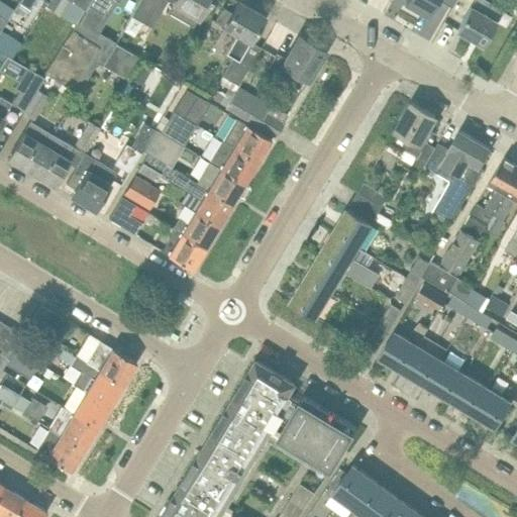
[(23,0),(22,2),(18,9),(28,14),(36,0),(23,0)]
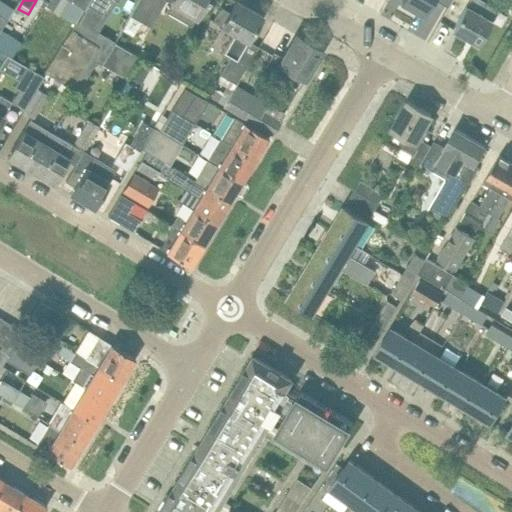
[(89,0),(50,0),(47,7),(74,23),(75,22),(85,8),(89,0)]
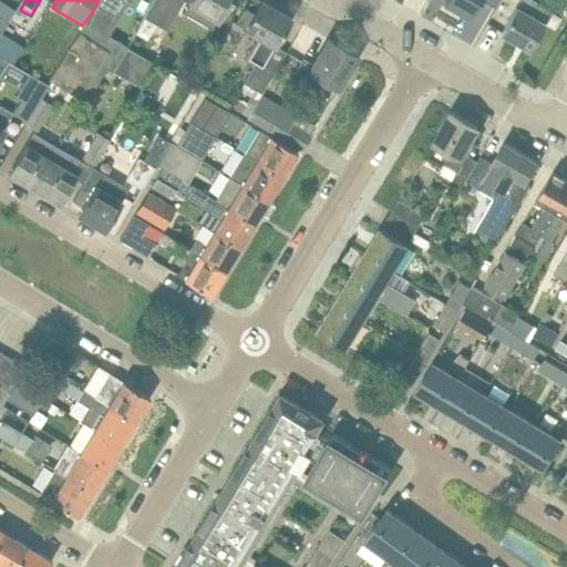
[(99,0),(94,9),(83,24),(82,26),(83,27),(52,80),(86,100),(105,66),(107,66),(111,69),(125,44),(103,31),(124,7),(127,0),(99,0)]
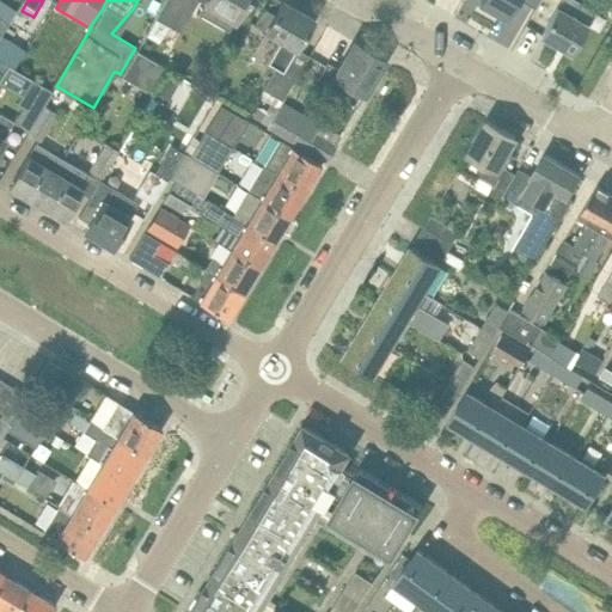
[(175,29),(190,0),(165,0),(155,18),(175,29)]
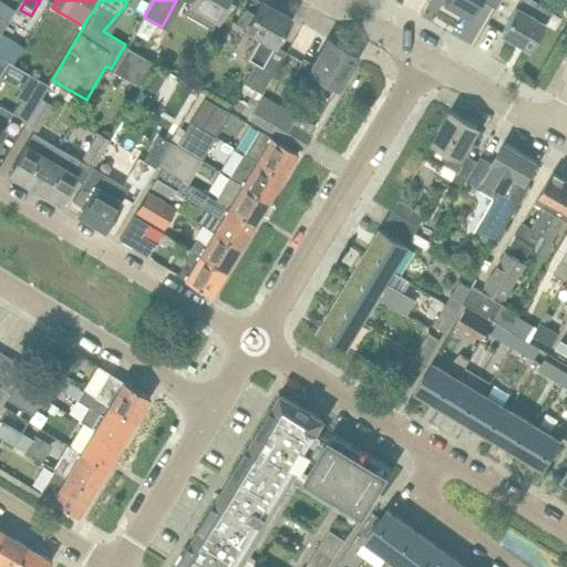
[(184,0),(191,3),(185,13),(212,28),(228,1),(230,2),(230,0),(184,0)]
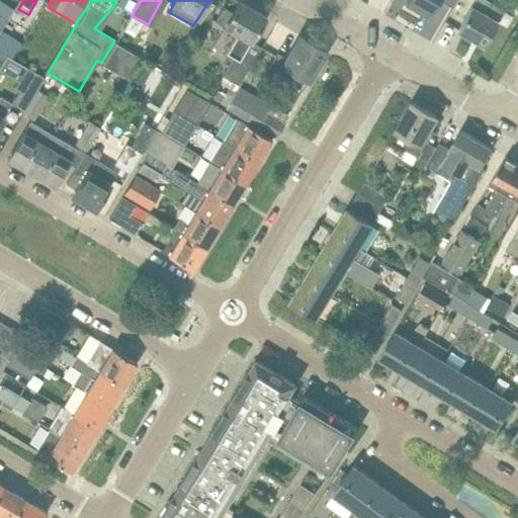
[(407,0),(407,1),(428,14),(436,0),(440,0),(452,6),(455,0),(407,0)]
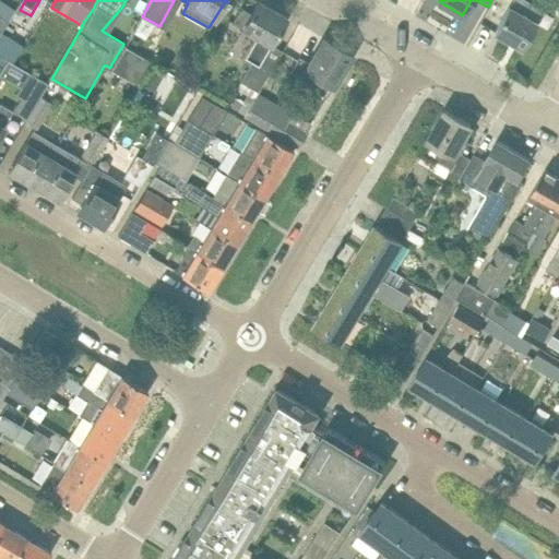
[(525,0),(512,0),(509,7),(495,32),(522,47),(536,23),(535,22),(543,10),(525,0)]
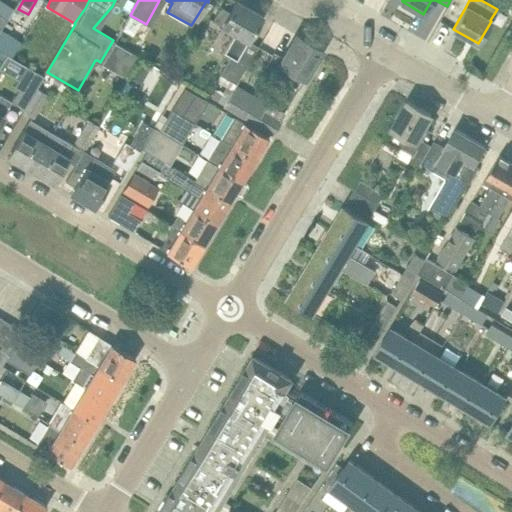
[(230,12),(220,7),(212,20),(235,33),(222,56),(228,60),(220,74),(237,84),(258,47),(248,41),(262,16),(236,1),(230,12)]
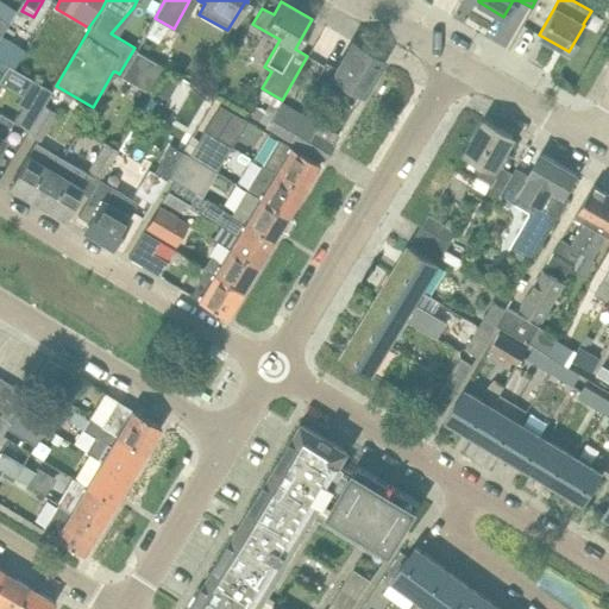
[(0,36),(0,58),(13,68),(25,51),(0,36)]
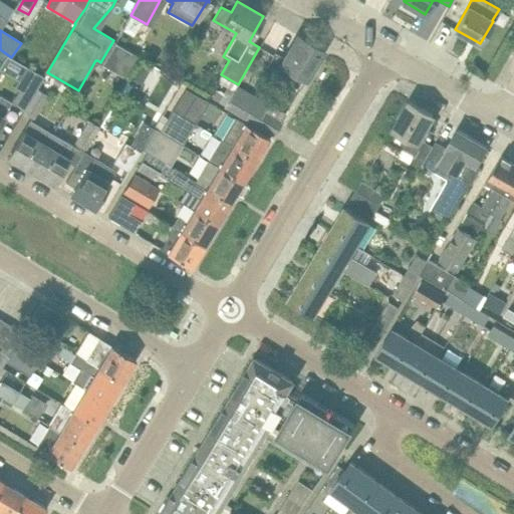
[(322,50),(298,36),(285,58),(274,51),(267,64),(278,70),(275,75),(299,89),(305,77),(306,78),(322,50)]
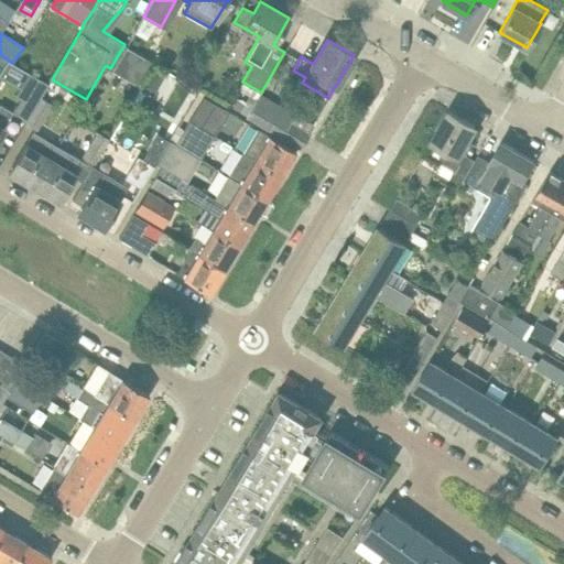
[(143,55),(127,45),(112,71),(139,86),(148,72),(153,62),(143,56),(143,55)]
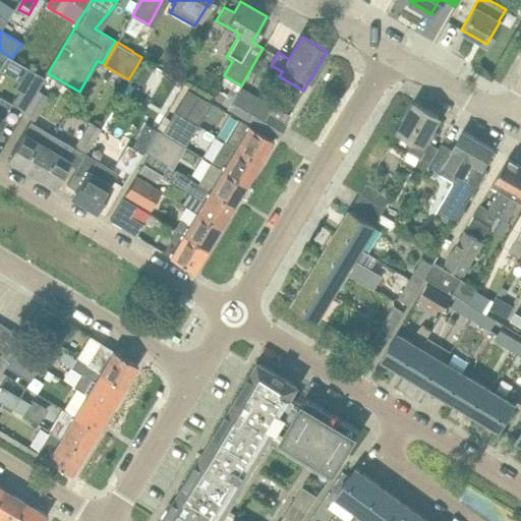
[(44,77),(26,67),(14,89),(31,99),(44,77)]
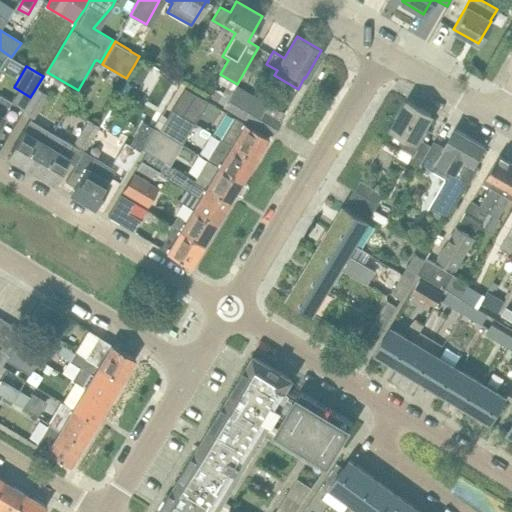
[(184,87),(172,108),(182,114),(195,94),(184,87)]
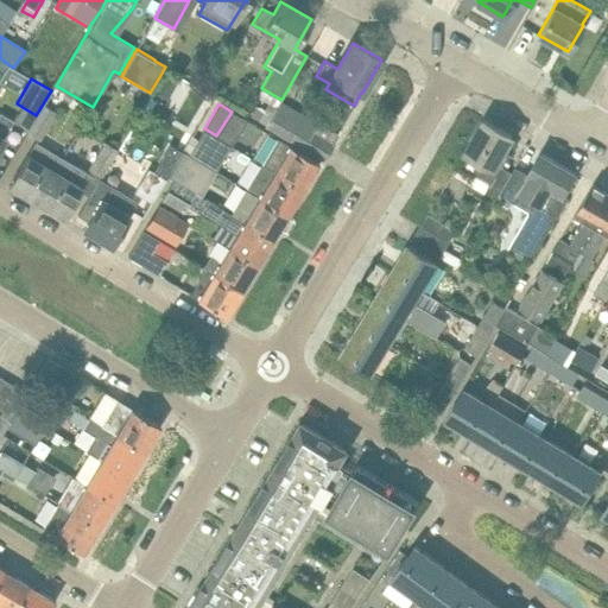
[(312,122),(279,103),(266,125),(278,132),(303,146),(322,157),(337,133),(314,120),(312,122)]
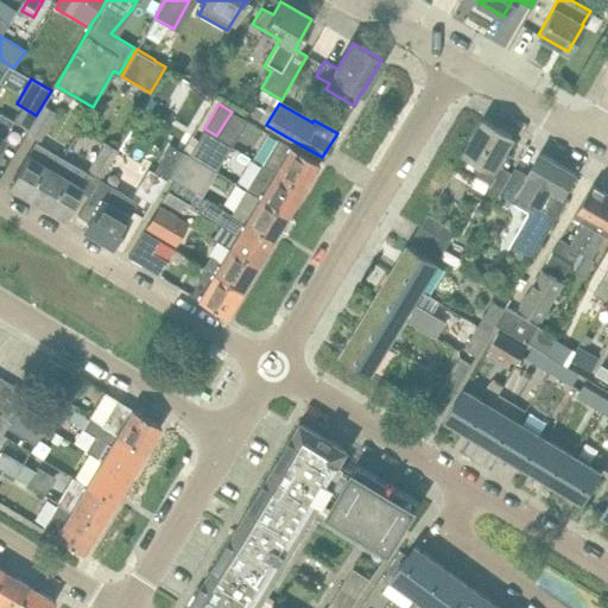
[(57,112),(44,105),(27,132),(39,140),(57,112)]
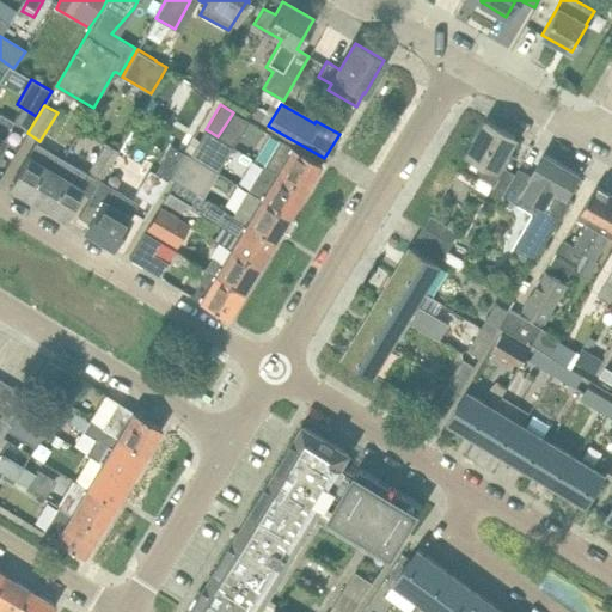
[(0,112),(0,145),(4,139),(14,121),(0,112)]
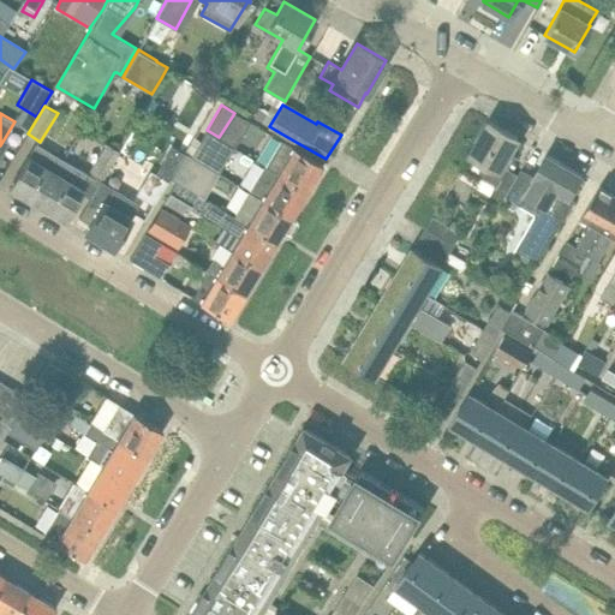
[(519,138),(490,121),(471,154),(463,168),(497,189),(515,156),(511,153),(519,138)]
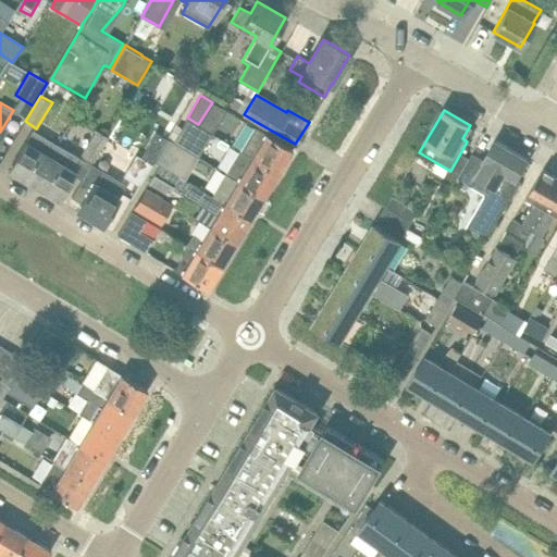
[(185,148),(196,130),(184,123),(174,140),(185,148)]
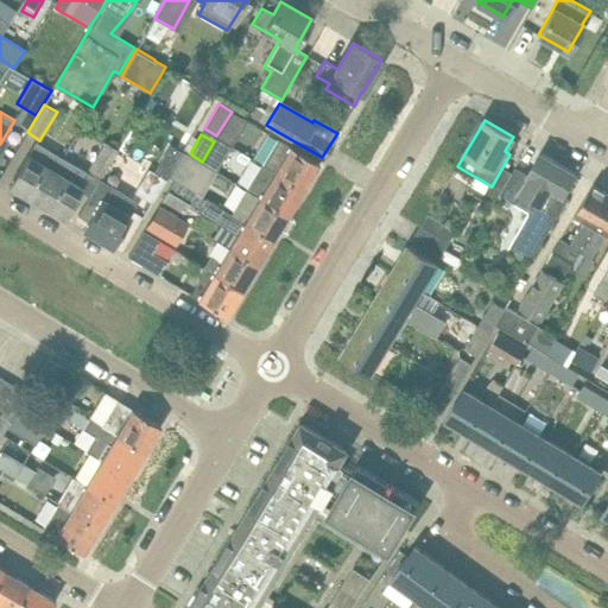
[(318,163),(278,138),(263,164),(260,163),(303,189),(318,163)]
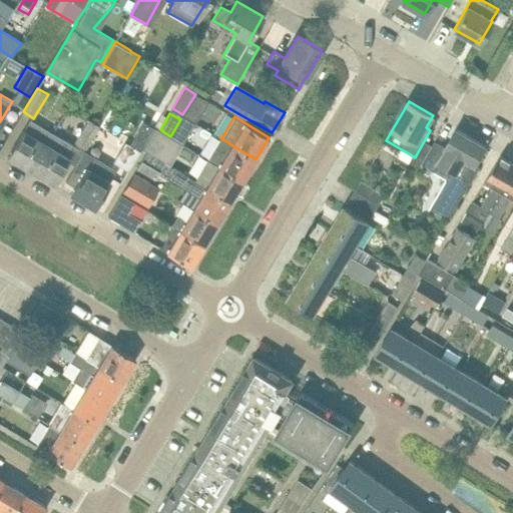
[(23,129),(17,139),(7,156),(30,170),(53,132),(31,119),(24,130),(23,129)]
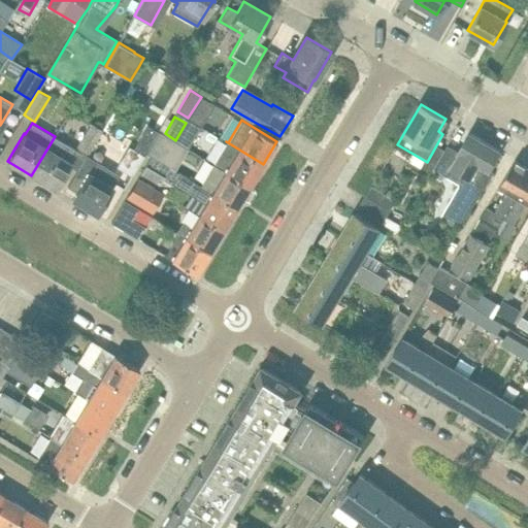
[(90,123),(87,129),(76,146),(88,153),(101,130),(90,123)]
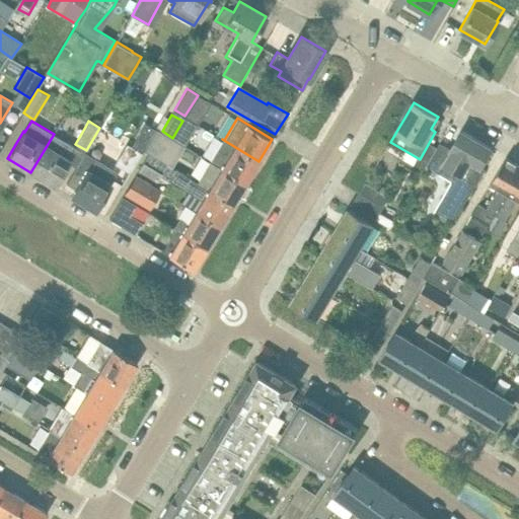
[(144,123),(138,135),(148,141),(155,130),(144,123)]
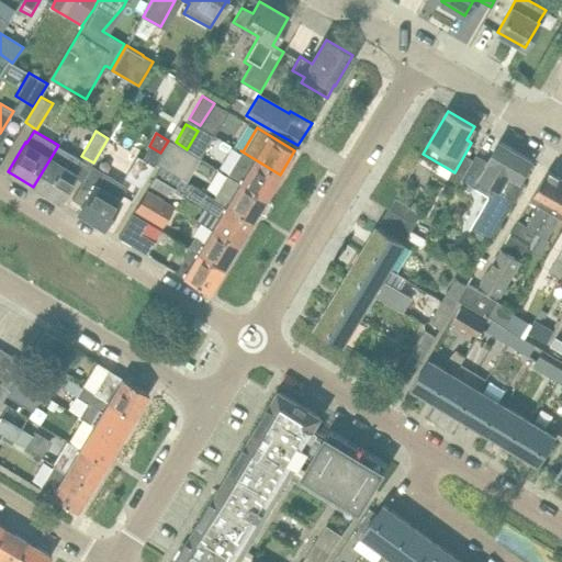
[(187,149),(169,138),(168,141),(160,153),(158,158),(173,167),(184,149),(187,150),(187,149)]
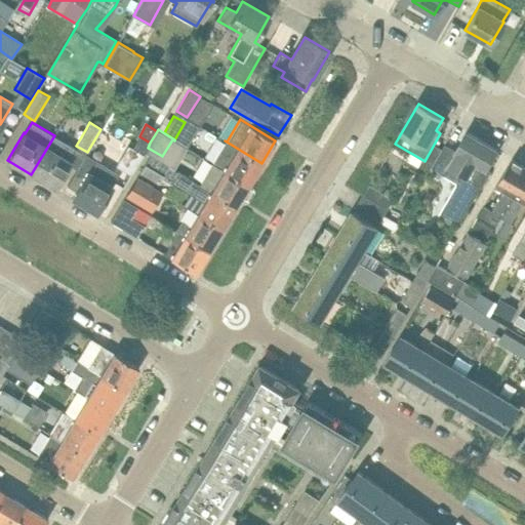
[(497,149),(467,131),(456,150),(445,144),(432,167),(458,182),(440,212),(458,223),(477,193),(491,171),(486,168),(497,149)]
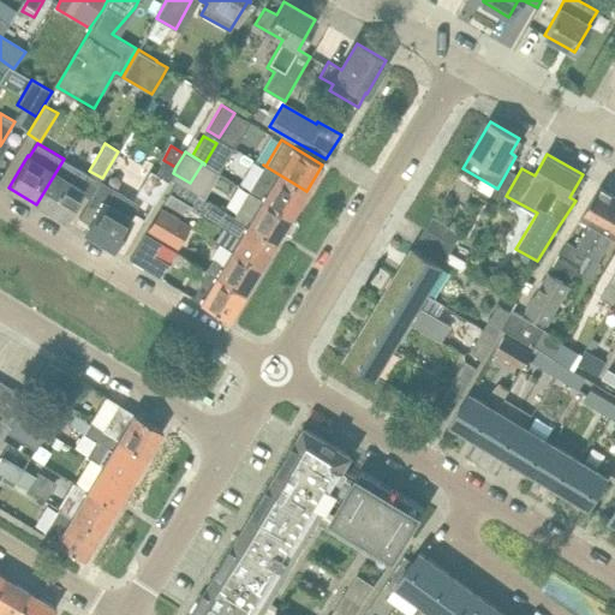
[(90,174),(64,159),(36,204),(64,220),(83,187),(82,187),(90,174)]
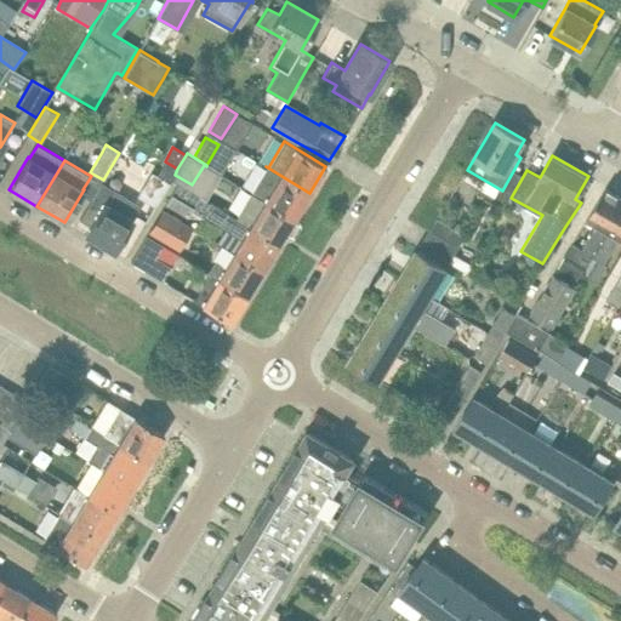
[(309,193),(266,166),(250,192),(294,218),(309,193)]
